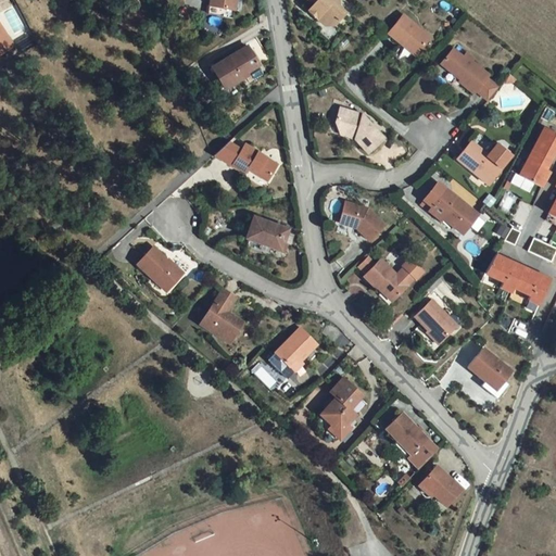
[(230,17),(232,0),(207,0),(205,13),(230,17)]
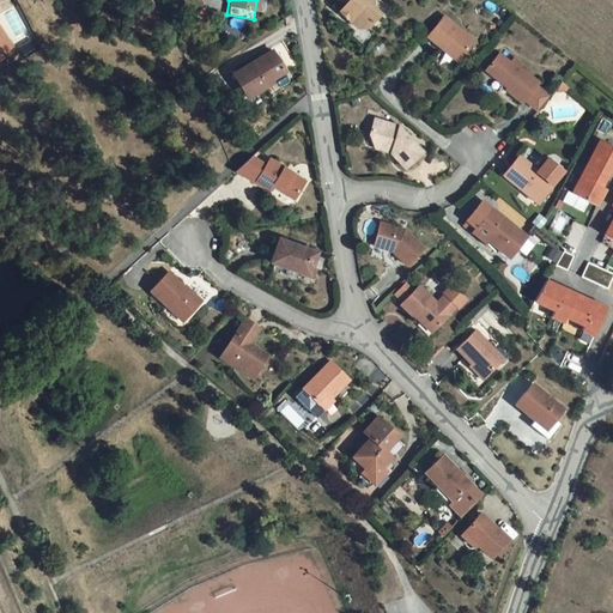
[(364,26),(376,14),(365,4),(366,0),(339,0),(344,4),(340,7),(349,16),(346,19),(354,26),(364,26)]
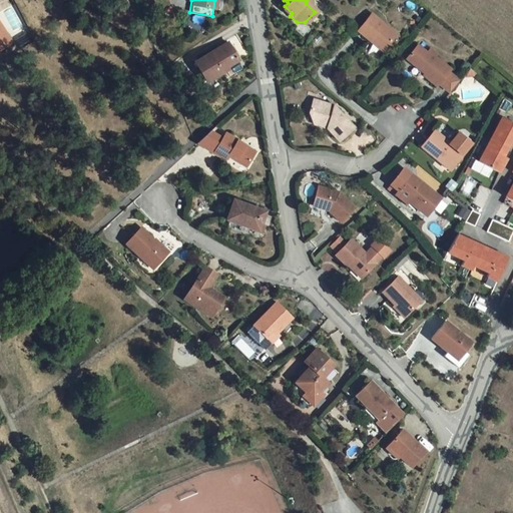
[(283,9),(290,16),(292,13),(285,6),(283,9)]
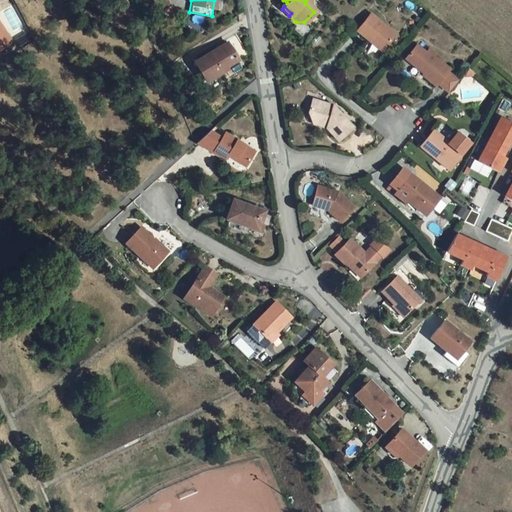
[(368,16),(354,33),(366,43),(368,41),(381,52),(393,37),(368,16)]
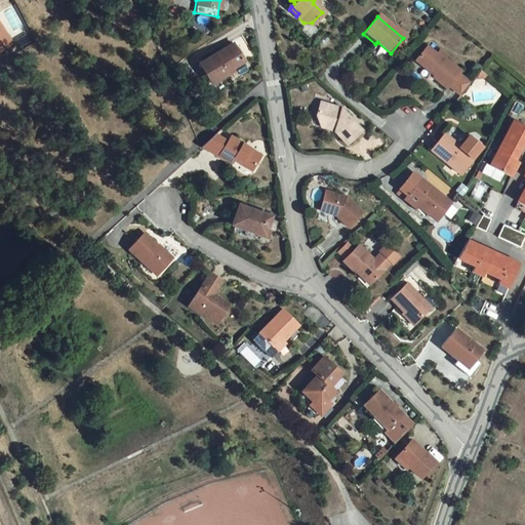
[(0,52),(8,48),(0,33),(0,52)]
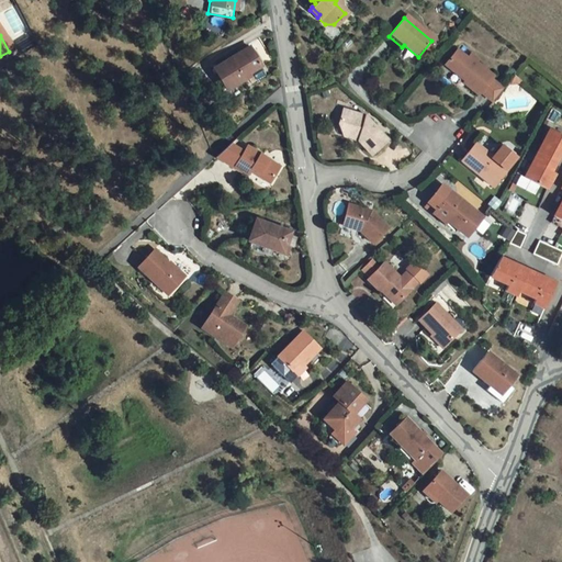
[(239,79),(259,67),(247,47),(211,69),(225,91),(240,81),(239,79)]
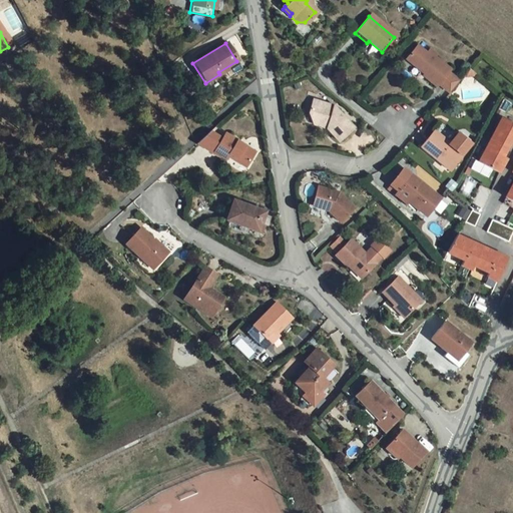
[(436,86),(446,95),(456,84),(446,75),(448,72),(432,59),(434,57),(428,51),(425,55),(416,47),(404,60),(416,71),(419,68),(424,73),(420,77),(434,89),(436,86)]
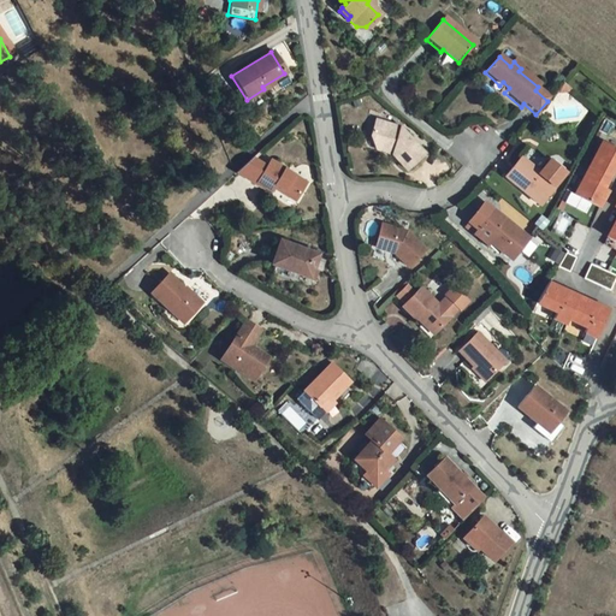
[(566,94),(568,90),(561,86),(555,93),(557,95),(566,94)]
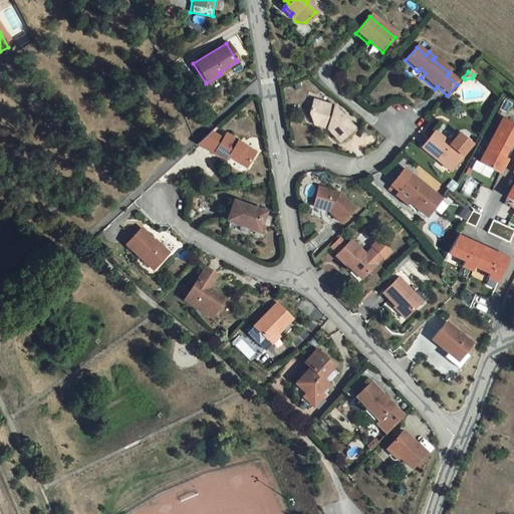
[(338,143),(352,131),(337,110),(315,102),(309,115),(313,122),(327,127),(326,130),(338,143)]
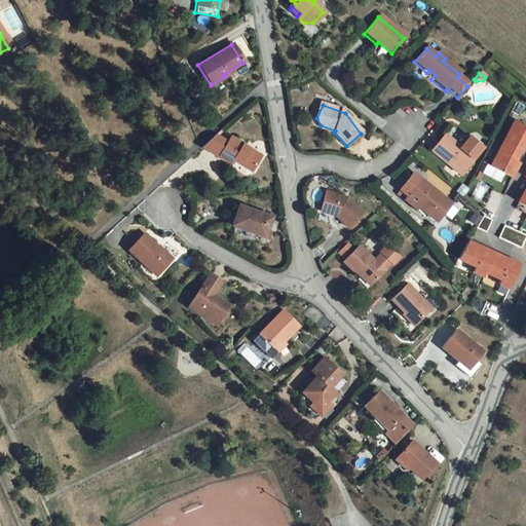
[(525,144),(525,126),(516,121),(492,166),(512,177),(520,162),(516,160),(524,144),(525,144)]
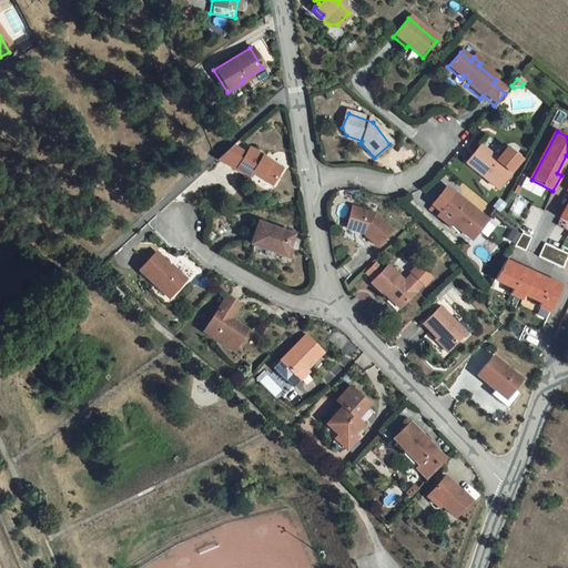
[(240,169),(249,154),(232,145),(217,159),(235,170),(237,168),(240,169)]
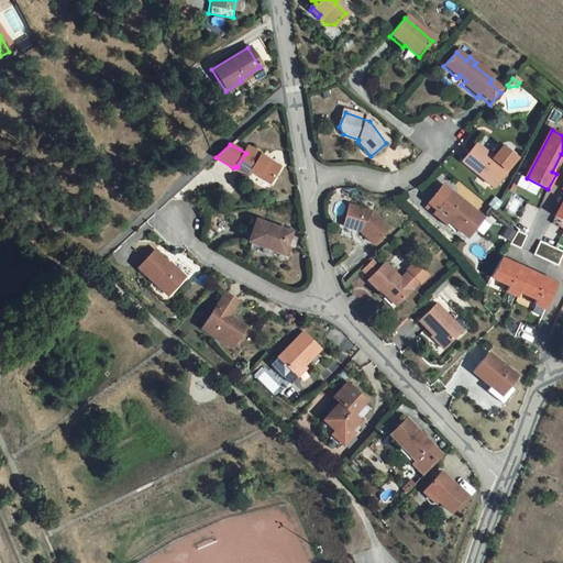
[(493,187),(507,172),(506,170),(494,159),(495,157),(479,144),(464,163),(493,187)]
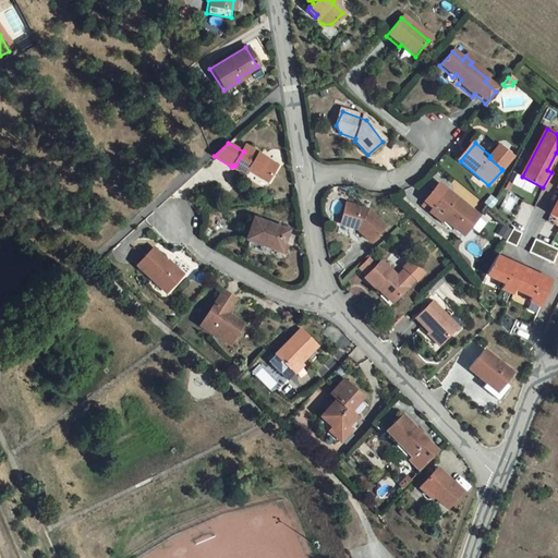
[(490,156),(489,158),(501,169),(512,156),(500,145),(490,156)]
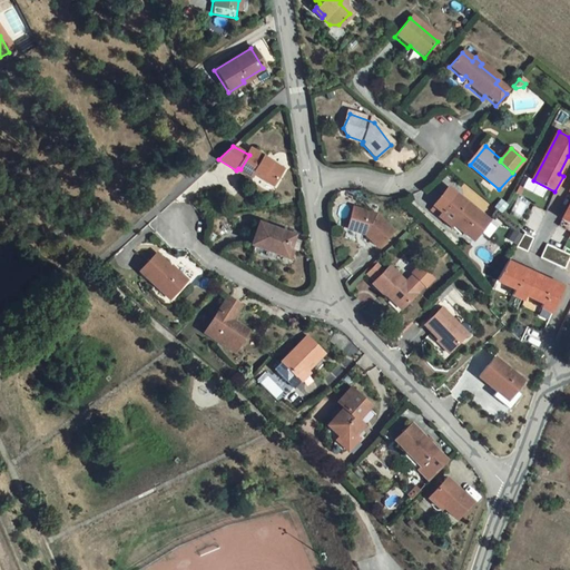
[(273,185),(284,167),(253,149),(249,155),(241,169),(252,177),(255,170),(263,175),(262,177),(273,185)]
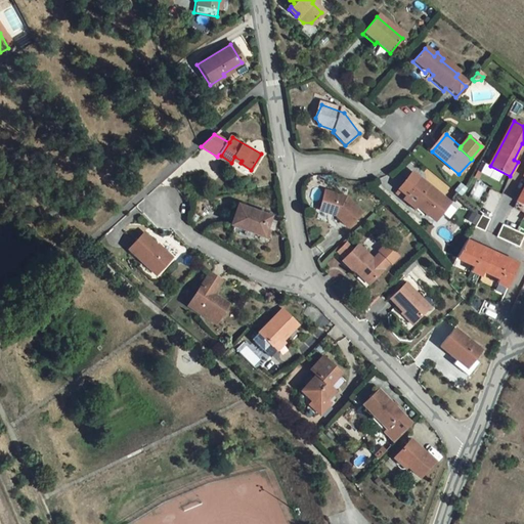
[(407,191),(418,178),(409,172),(397,189),(396,189),(405,195),(407,191)]
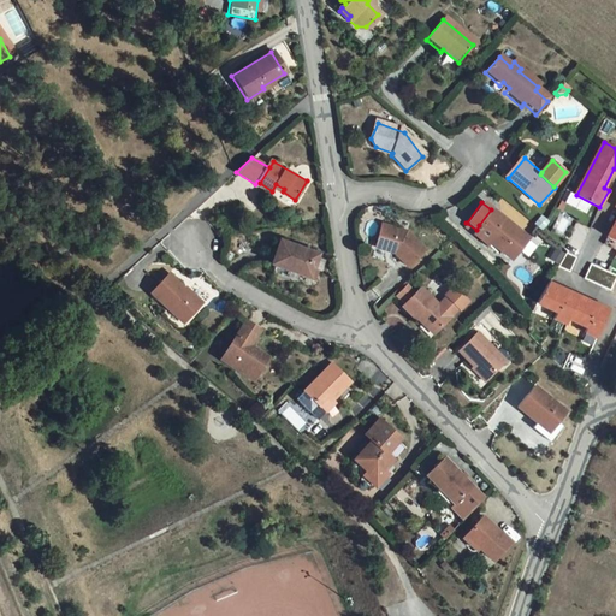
[(513,256),(527,235),(491,209),(479,225),(490,232),(490,241),(513,256)]
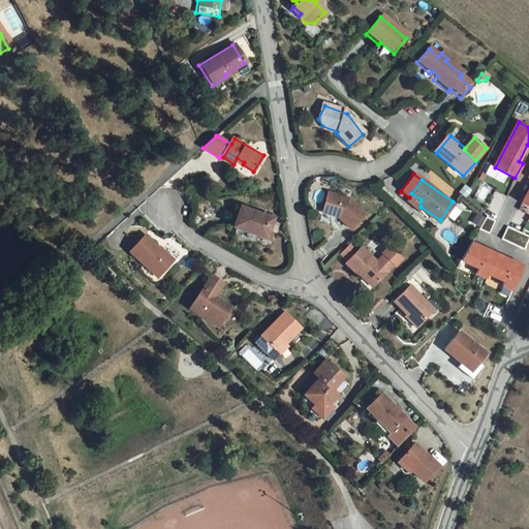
[(355,226),(368,212),(346,194),(327,190),(322,207),(343,211),(341,214),(355,226)]
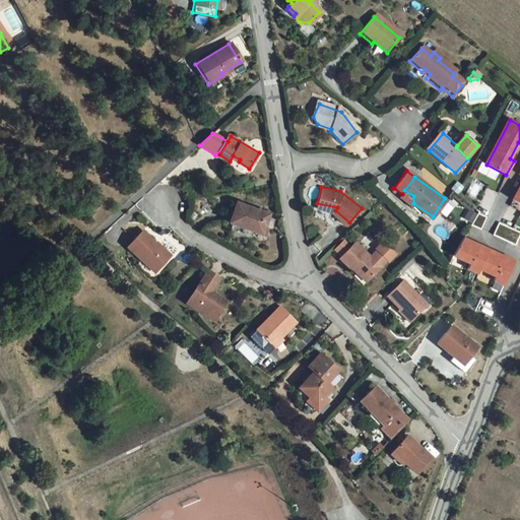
[(402,194),(394,188),(391,192),(399,198),(402,194)]
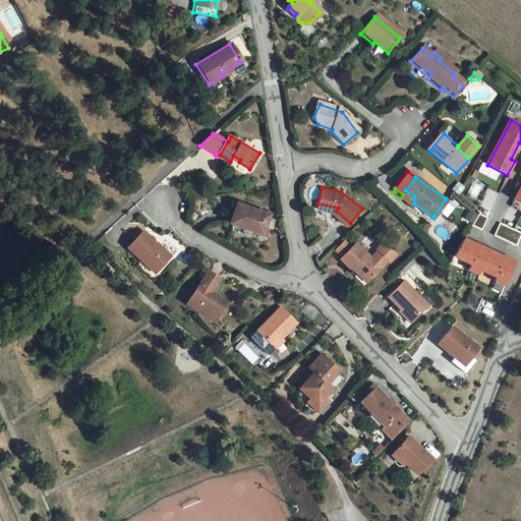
[(412,207),(414,204),(414,196),(405,190),(403,194),(400,198),(412,207)]
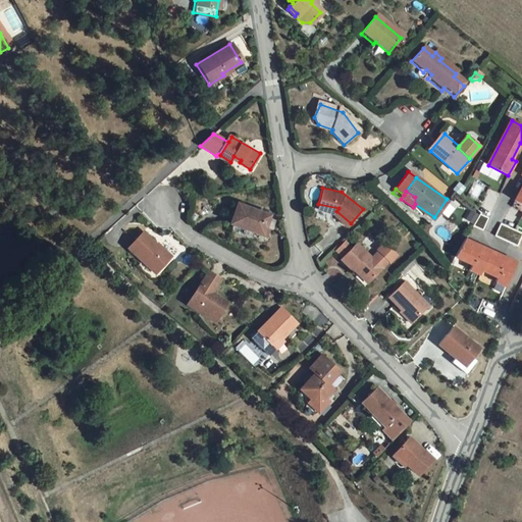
[(266,232),(272,217),(243,207),(239,219),(235,218),(231,225),(258,235),(260,229),(266,232)]
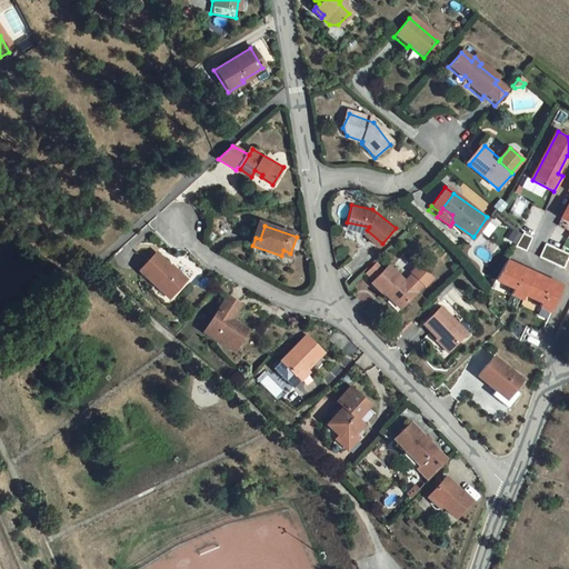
[(528,251),(533,238),(525,233),(518,247),(528,251)]
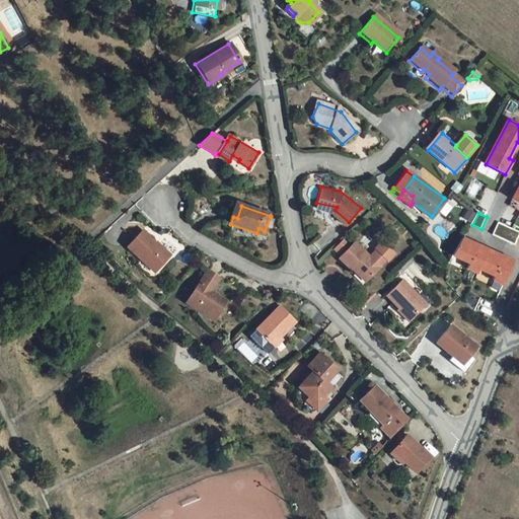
[(518,231),(499,222),(493,234),(515,244),(518,235),(518,231)]
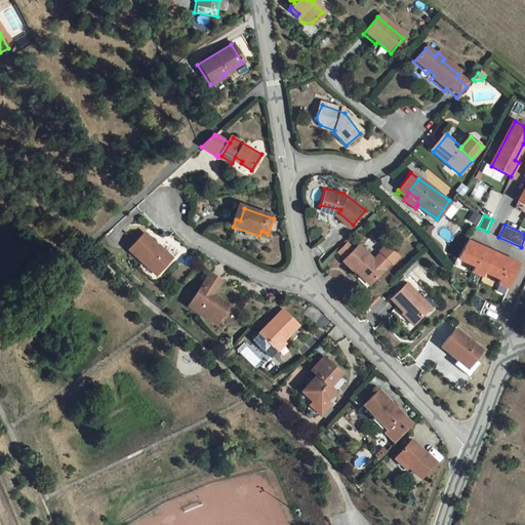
[(159,279),(174,261),(161,249),(160,251),(157,250),(159,247),(147,236),(131,251),(144,263),(144,265),(159,279)]
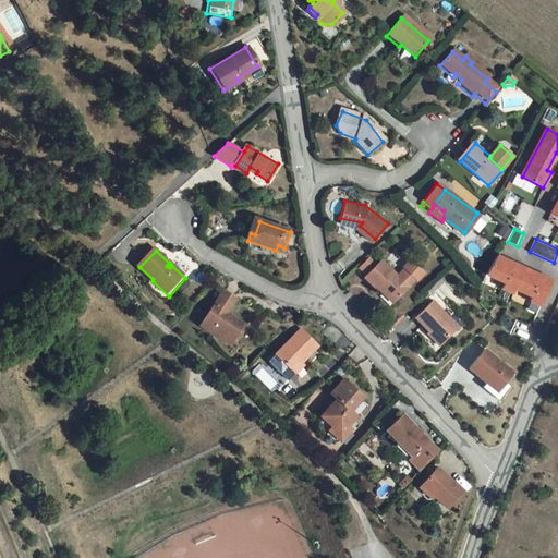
[(542,307),(553,279),(497,253),(486,276),(502,283),(499,289),(512,295),(514,290),(529,298),(528,302),(542,307)]
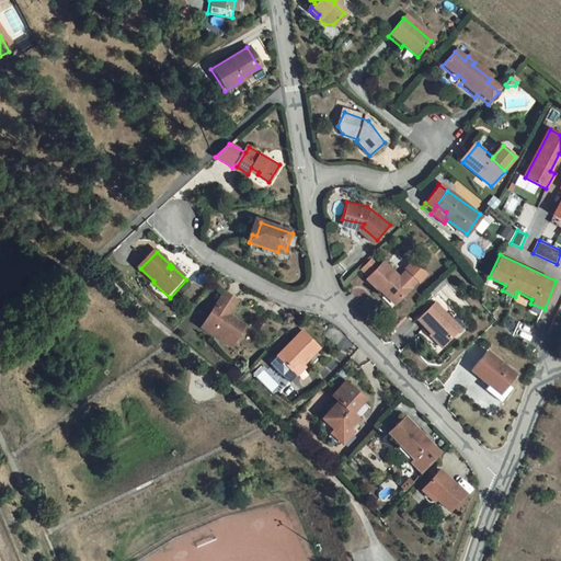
[(398,298),(411,285),(419,278),(420,279),(427,271),(414,258),(407,266),(408,267),(400,275),(385,260),(368,277),(379,289),(382,285),(398,298)]
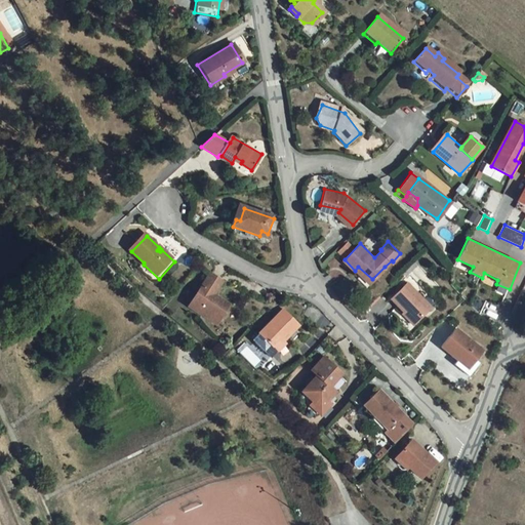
[(190,310),(208,323),(211,318),(221,324),(232,309),(217,300),(227,286),(212,276),(190,310)]
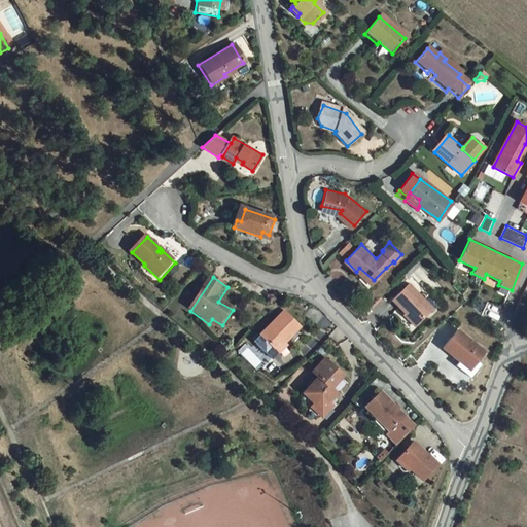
[(419,326),(434,309),(411,287),(395,304),(419,326)]
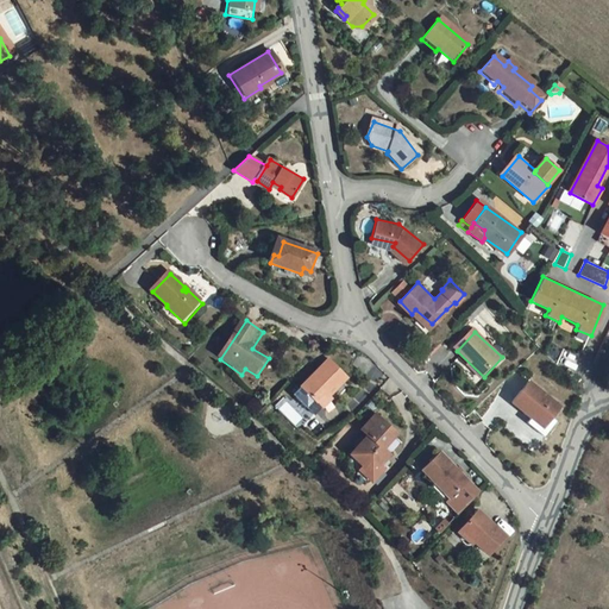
[(328,399),(346,380),(326,362),(301,390),(316,406),(325,396),(328,399)]
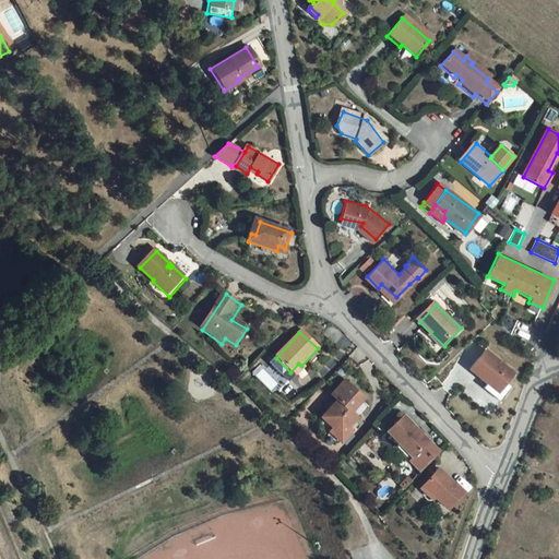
[(233,351),(236,345),(225,339),(222,344),(233,351)]
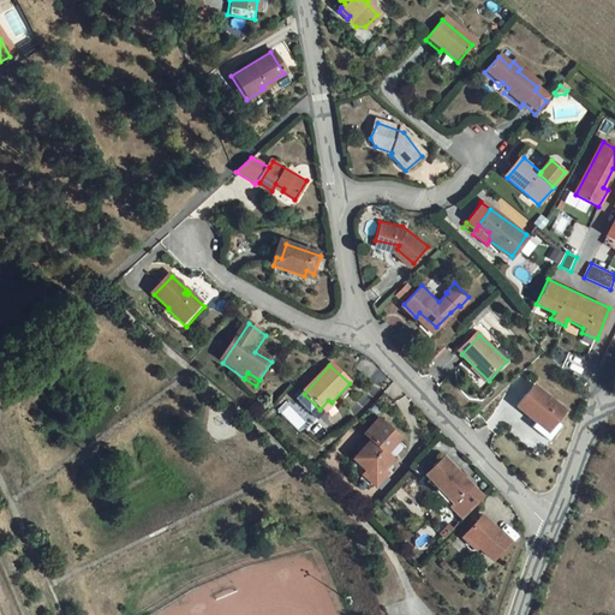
[(556,423),(565,411),(533,384),(517,406),(536,422),(545,429),(553,421),(556,423)]
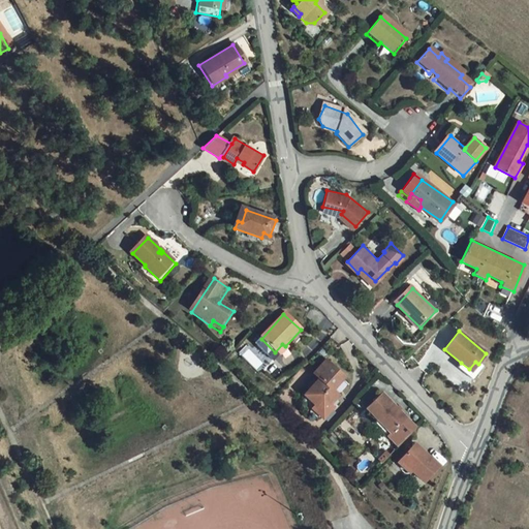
[(330,394),(345,377),(327,360),(314,373),(320,379),(306,397),(317,407),(321,402),(330,409),(337,401),(330,394)]
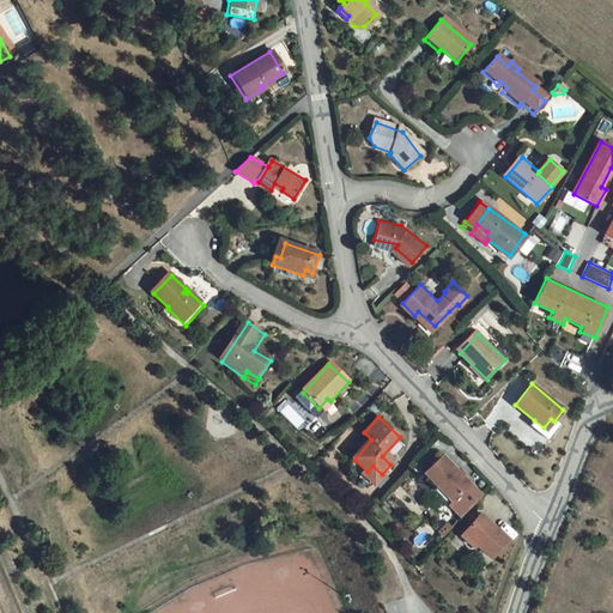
[(557,424),(554,422),(551,419),(544,428),(534,420),(529,426),(546,439),(557,424)]
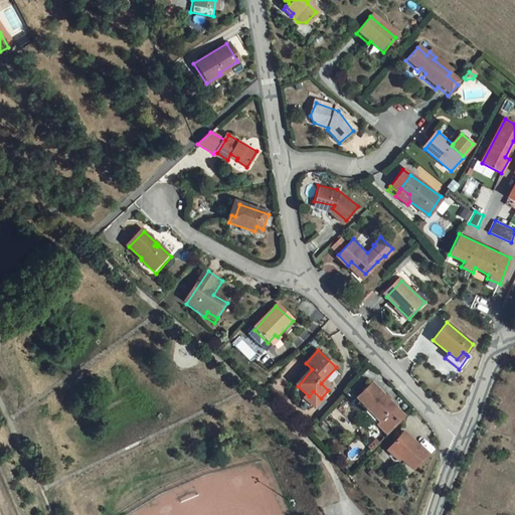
[(391,433),(405,417),(373,384),(356,400),(367,411),(369,409),(391,433)]
